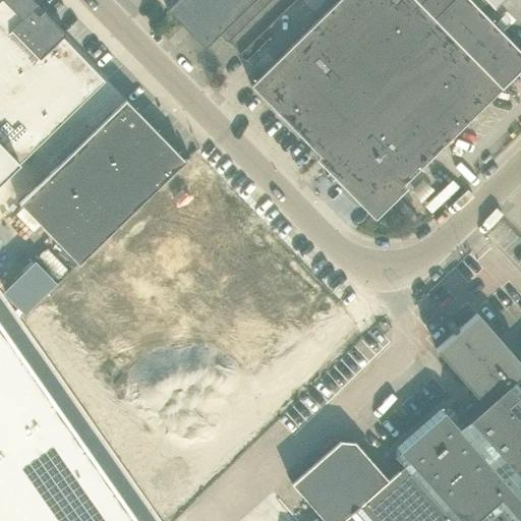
[(0,0),(0,185),(106,81),(62,38),(67,33),(46,10),(40,17),(34,11),(40,4),(36,0),(0,0)]
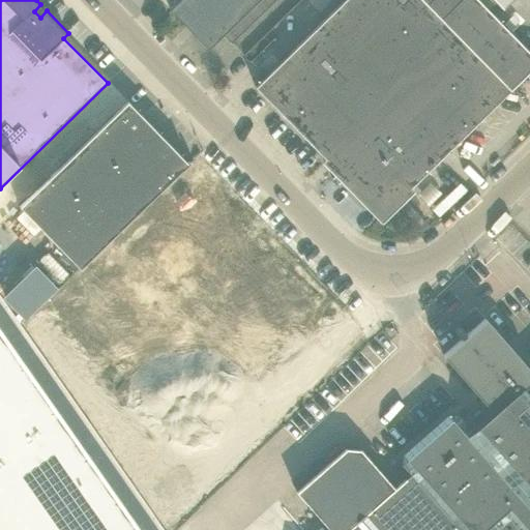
[(180,0),(170,10),(185,26),(189,22),(197,29),(196,31),(195,32),(195,33),(195,34),(195,35),(195,36),(196,37),(196,38),(207,50),(223,35),(230,42),(272,0),(180,0)]
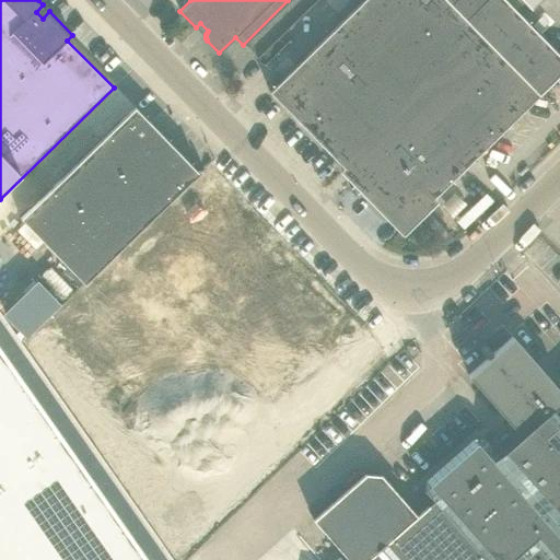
[(503,0),(362,0),(269,92),(342,168),(339,172),(353,186),(350,189),(351,190),(354,187),(403,235),(436,202),(433,199),(559,74),(559,57),(506,2),(503,0)]
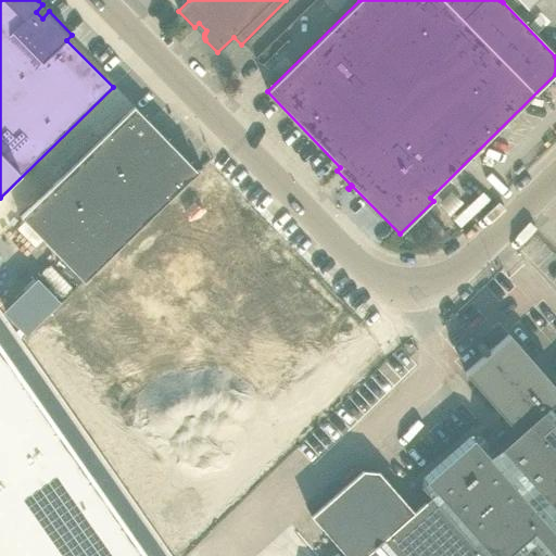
[(517,0),(527,10),(536,0),(517,0)]
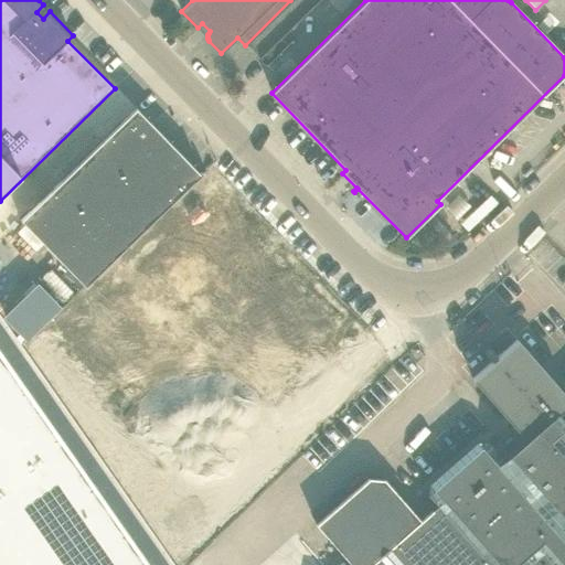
[(200,172),(199,173),(136,108),(19,221),(82,286),(201,173),(200,172)]
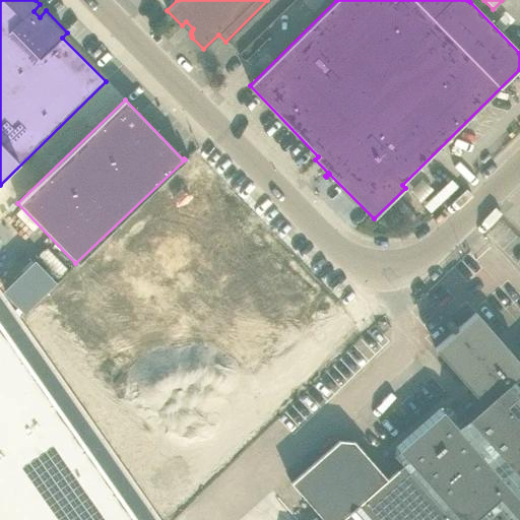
[(54,284),(34,263),(4,291),(24,313),(54,284)]
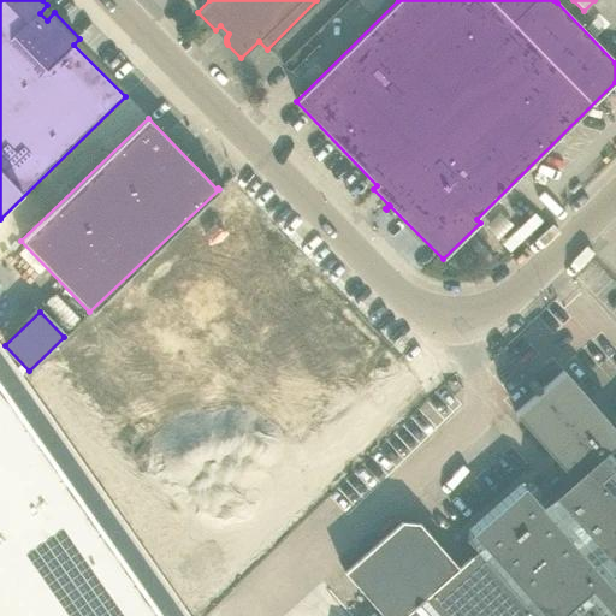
[(615,431),(564,372),(562,372),(515,413),(515,414),(573,480),(549,501),(531,481),(519,481),(498,498),(492,491),(480,502),(486,509),(466,527),(466,539),(477,551),(457,568),(419,522),(401,521),(343,572),(381,615),(615,615),(615,460),(609,451),(615,444),(615,431)]
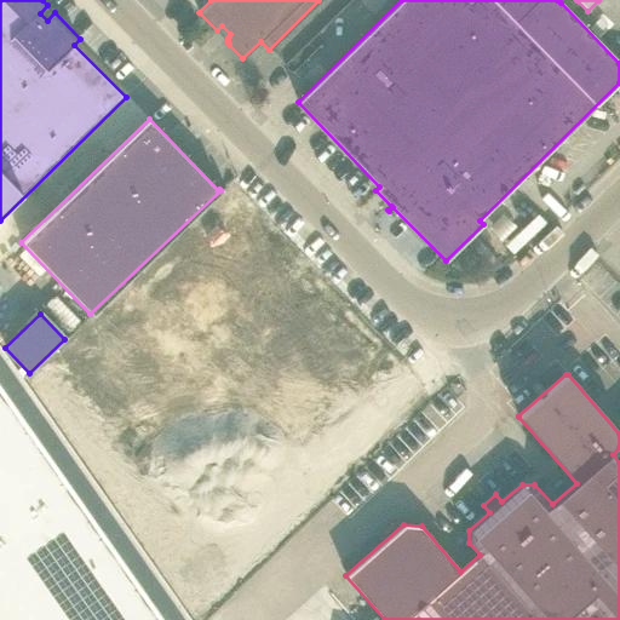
[(0,619),(161,619),(0,388),(0,619)]
